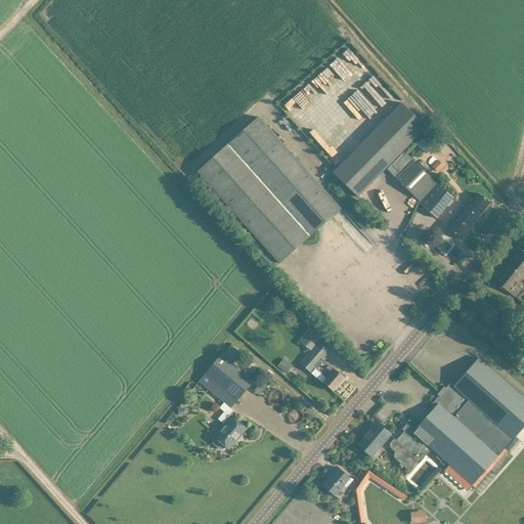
[(401,102),(387,117),(381,123),(333,173),(358,198),(427,128),(401,102)]
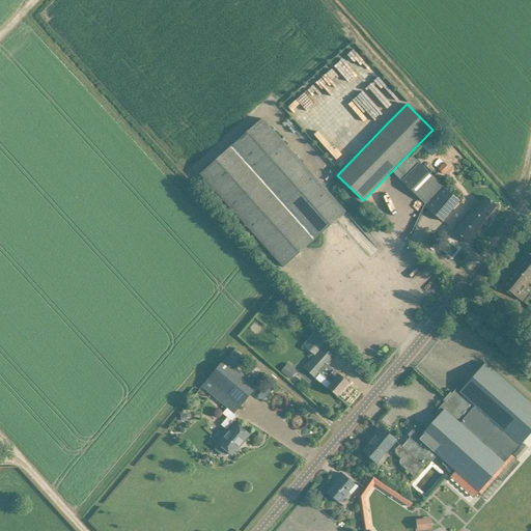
[(200,174),(277,259),(283,268),(345,212),(262,118),(200,174)]
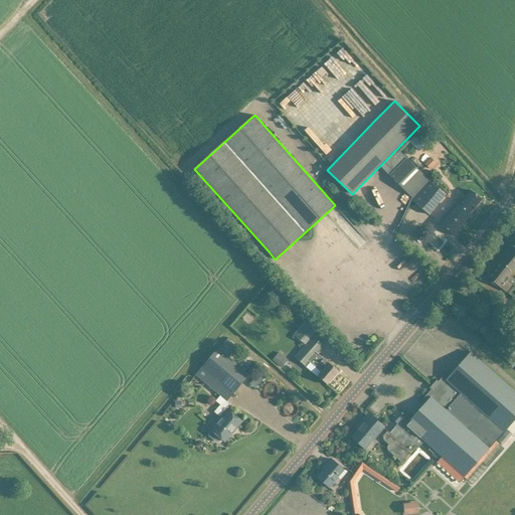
[(418,133),(409,142),(418,151),(427,142),(418,133)]
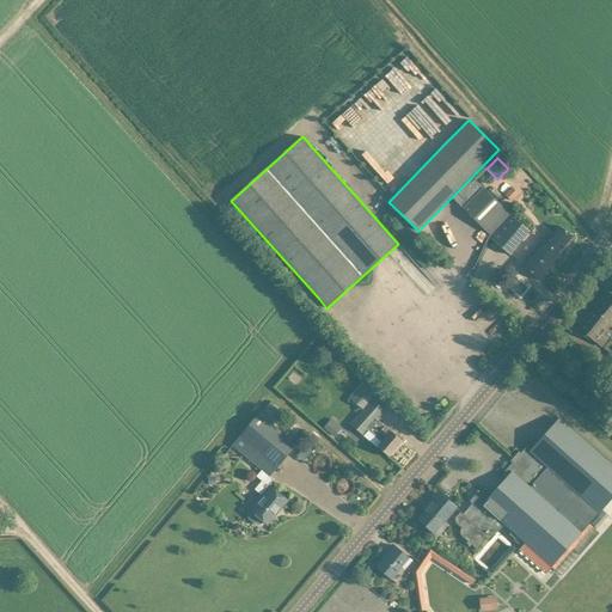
[(461,189),(452,199),(490,236),(510,215),(472,178),(461,189)]
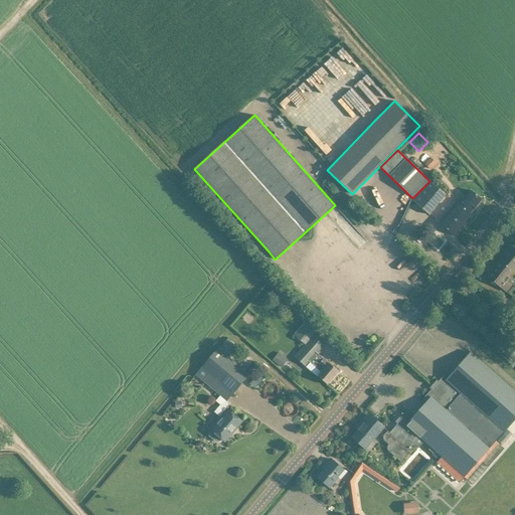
[(431,158),(424,164),(431,169),(436,163),(431,158)]
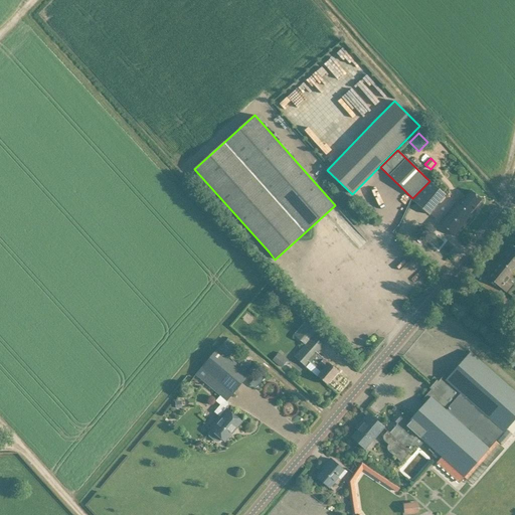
[(315,167),(310,172),(315,177),(320,172),(315,167)]
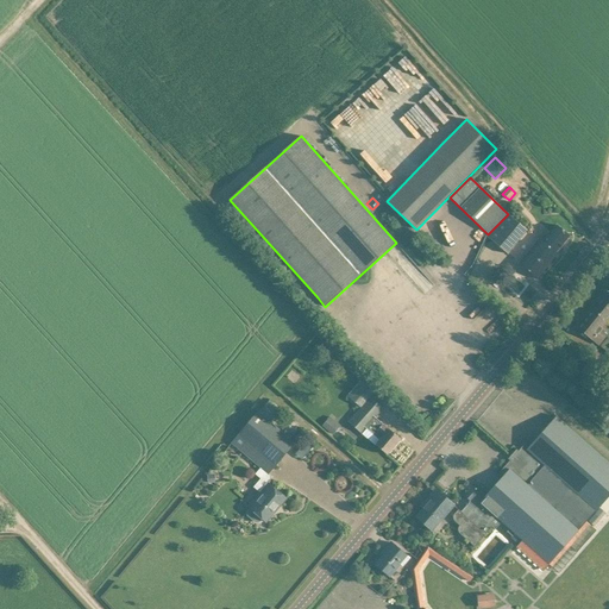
[(527,230),(508,214),(488,234),(507,251),(527,230)]
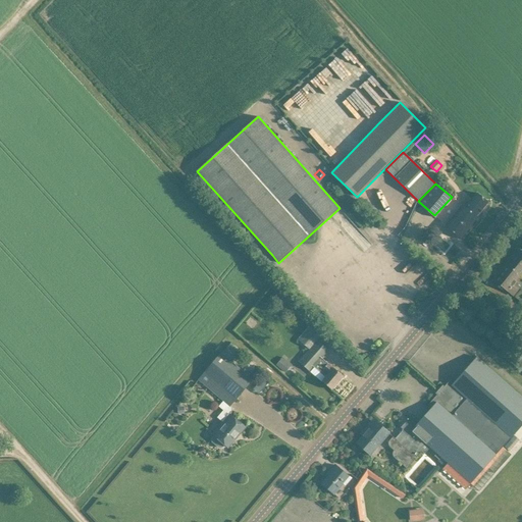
[(488,202),(478,194),(466,207),(464,205),(446,226),(454,232),(461,240),(479,218),(476,216),(488,202)]
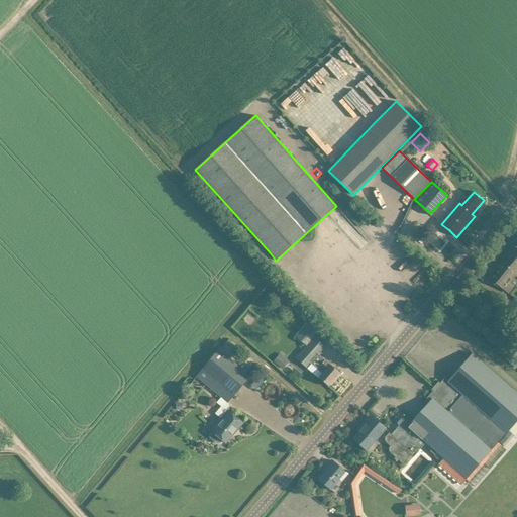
[(490,278),(497,284),(509,293),(516,282),(516,250),(513,247),(490,278)]
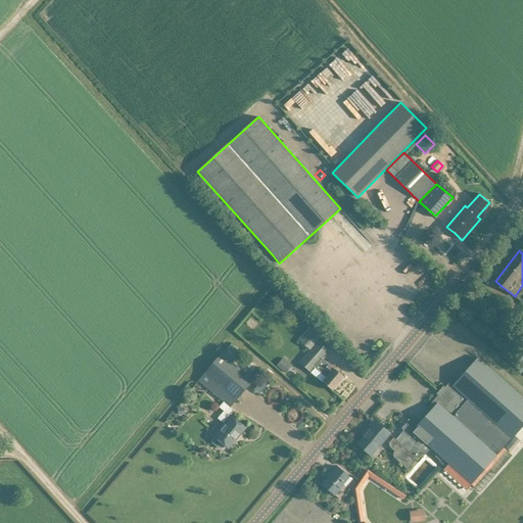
[(346,286),(343,290),(363,308),(366,305),(346,286)]
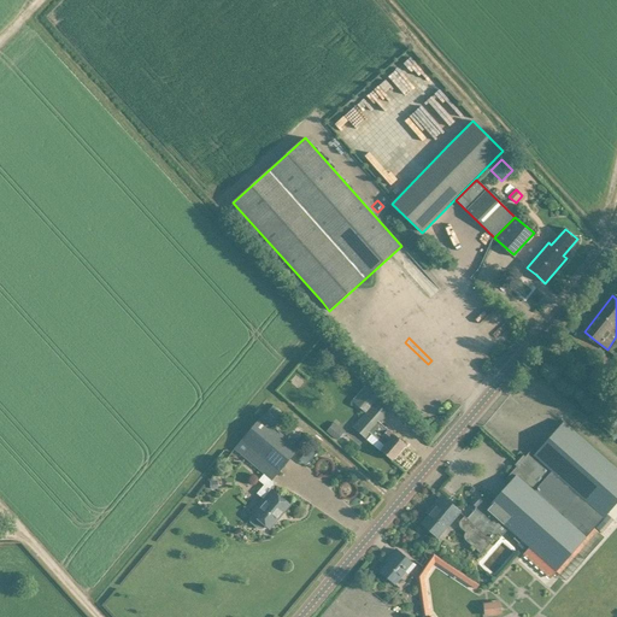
[(504,340),(493,348),(499,356),(510,348),(504,340)]
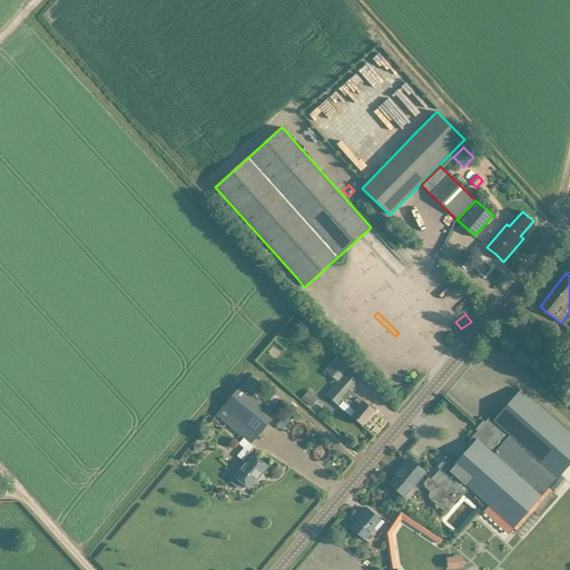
[(561,352),(554,346),(542,363),(548,367),(561,352)]
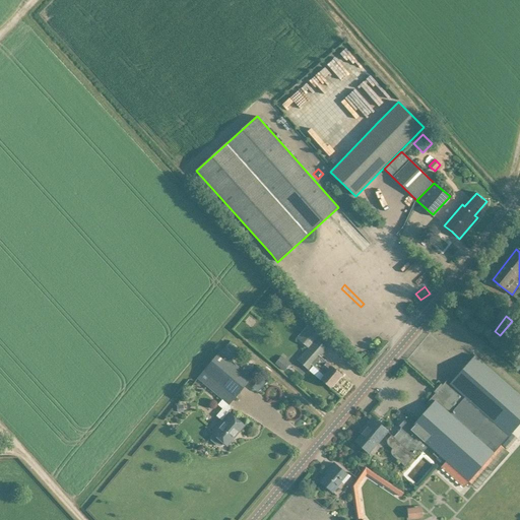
[(342,375),(334,369),(321,356),(327,348),(317,339),(322,332),(311,323),(298,338),(309,348),(298,361),(309,370),(313,366),(324,376),(321,380),(323,382),(330,389),(342,375)]
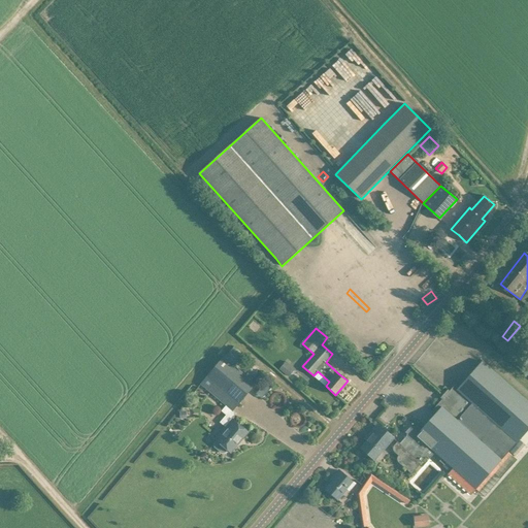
[(279,366),(286,361),(276,352),(271,358),(279,366)]
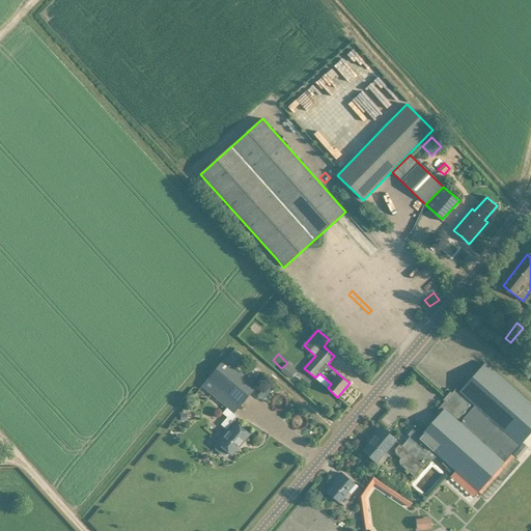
[(257,386),(249,380),(225,360),(202,387),(225,406),(233,413),(240,406),(240,407),(257,386)]
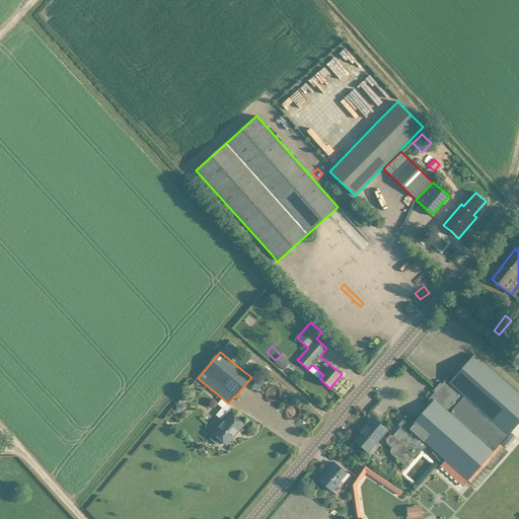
[(275,363),(284,371),(291,363),(281,355),(275,363)]
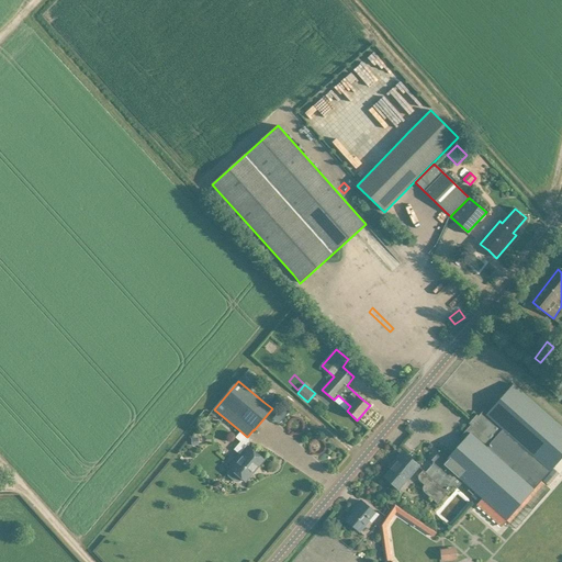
[(551,490),(546,484),(541,481),(554,467),(558,470),(555,473),(558,475),(561,472),(561,473),(561,427),(521,392),(514,384),(486,415),(483,419),(476,415),(469,424),(475,429),(471,434),(449,458),(444,464),(438,471),(434,467),(431,465),(426,472),(425,473),(439,485),(446,478),(451,482),(457,475),(463,481),(462,482),(470,487),(507,520),(508,521),(510,524),(516,529),(551,490)]
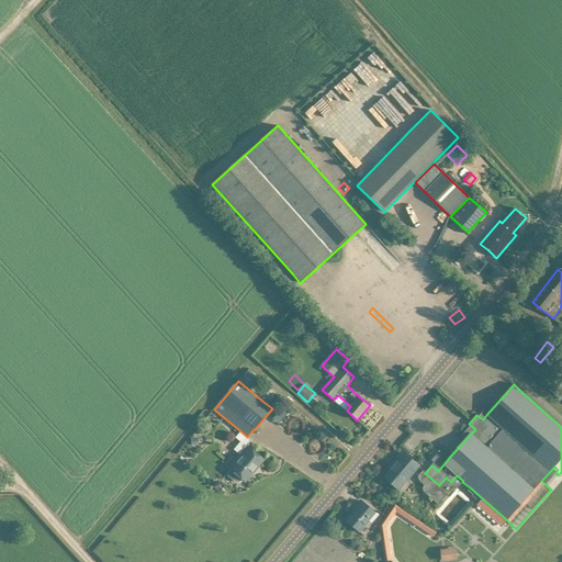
[(239,482),(242,479),(246,482),(254,473),(253,471),(256,468),(257,468),(263,460),(247,446),(228,468),(232,470),(228,473),(229,475),(236,482),(239,482)]
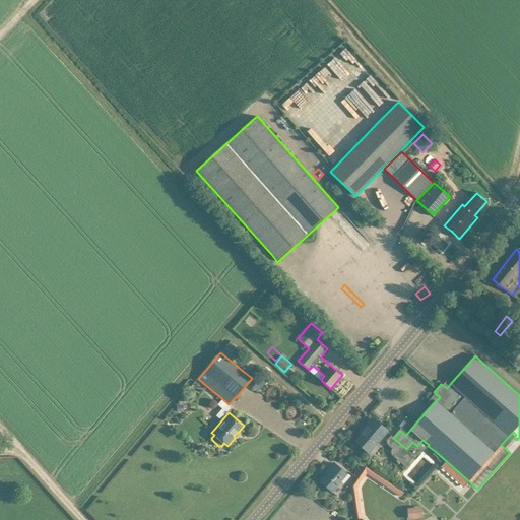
[(355,442),(369,453),(388,432),(373,418),(363,430),(364,431),(362,434),(363,434),(355,442)]
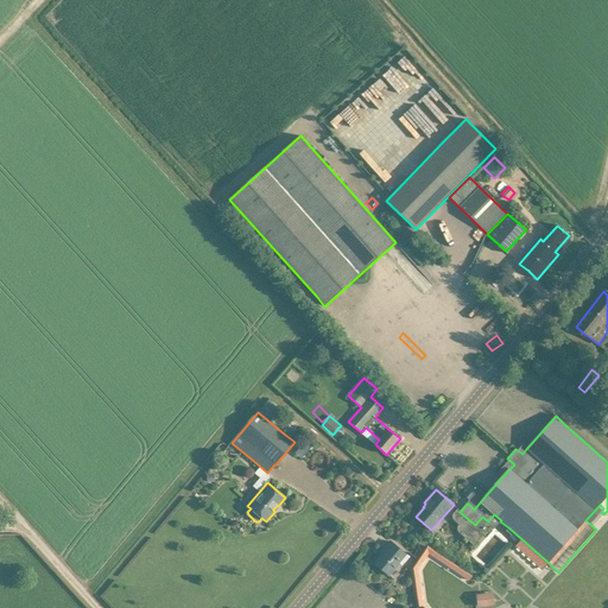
[(480,502),(486,495),(481,492),(469,505),(474,510),(480,502)]
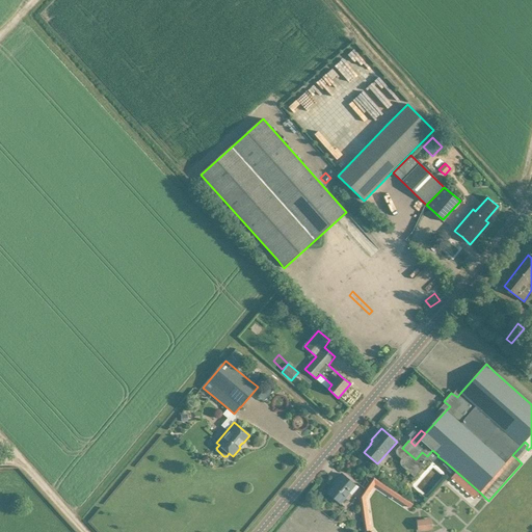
[(402,448),(403,447),(401,445),(397,450),(396,451),(396,453),(397,455),(402,459),(401,460),(400,461),(400,463),(401,466),(415,477),(430,459),(432,462),(437,456),(439,455),(432,450),(427,456),(422,452),(416,459),(402,448)]
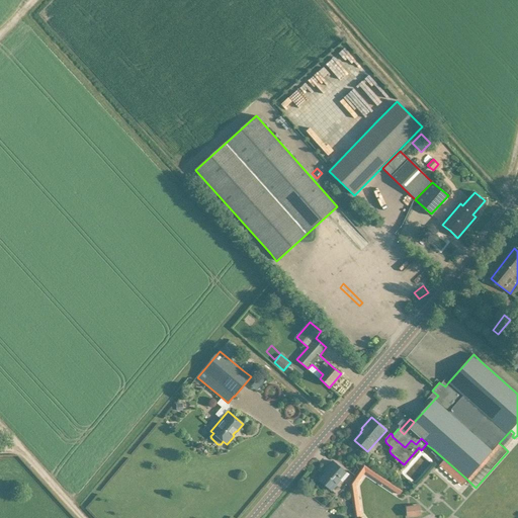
[(433,449),(431,452),(435,456),(434,457),(441,463),(439,466),(435,470),(457,491),(467,480),(433,449)]
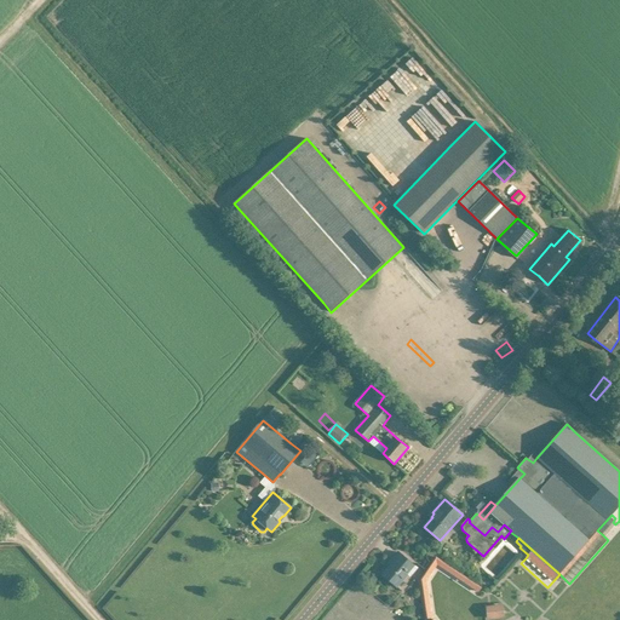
[(417,568),(408,561),(399,552),(390,562),(392,563),(383,575),(391,583),(397,587),(408,574),(411,575),(417,568)]
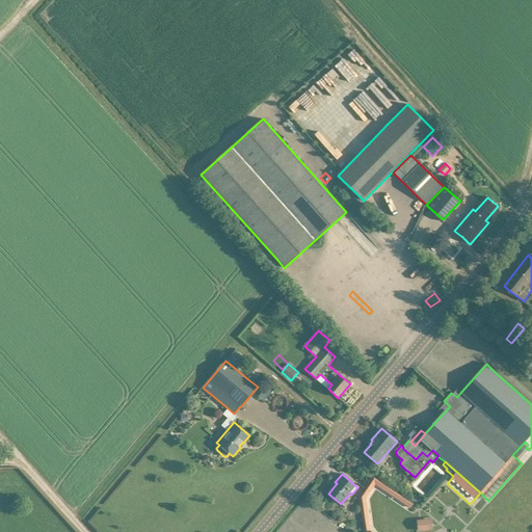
[(366,531),(371,530),(366,499),(375,485),(410,508),(414,504),(374,478),(361,497),(366,531)]
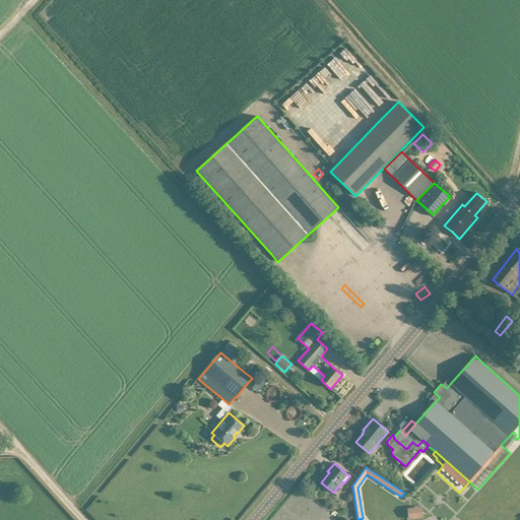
[(421,508),(414,508),(415,519),(423,518),(421,508)]
